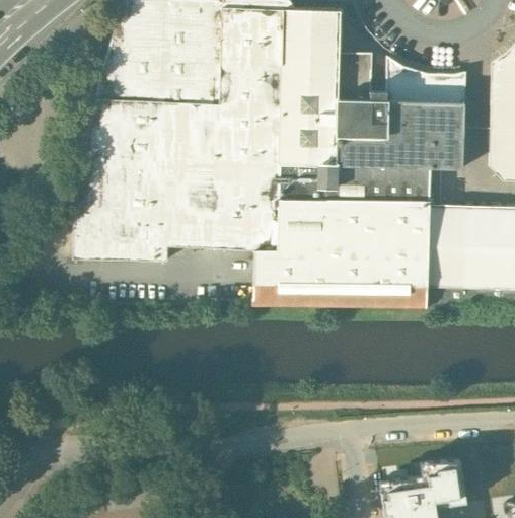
[(284,5),(148,0),(128,0),(109,72),(92,159),(82,227),(80,259),(164,263),(165,246),(260,250),(258,307),(427,313),(428,294),(430,204),(431,167),(464,167),(465,78),(374,77),(375,48),(342,48),(343,10),(287,9),(287,6),(288,6),(288,3),(284,3),(284,5)]
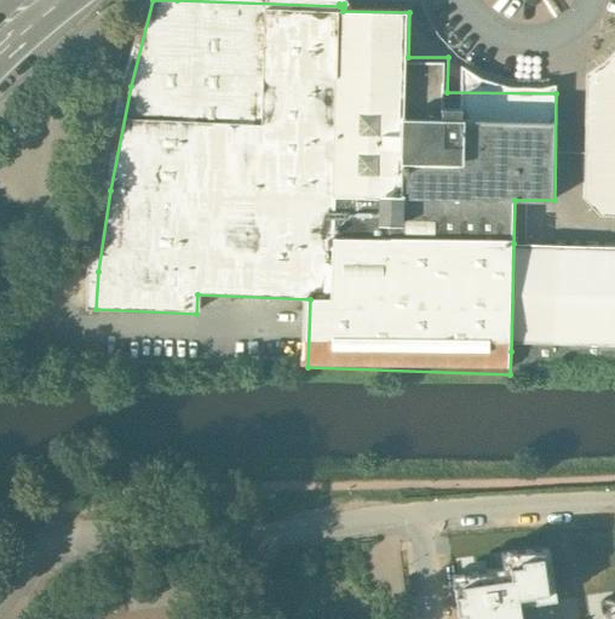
[(614,57),(608,64),(588,78),(587,126),(585,198),(602,216),(614,216),(614,57)]
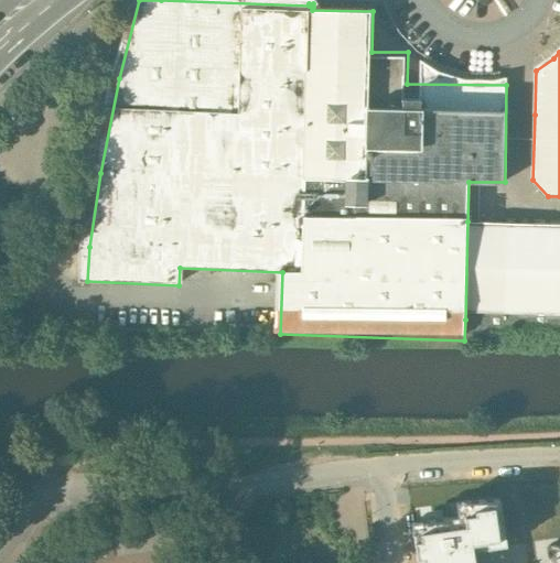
[(559,224),(467,222),(465,320),(559,321),(559,224)]
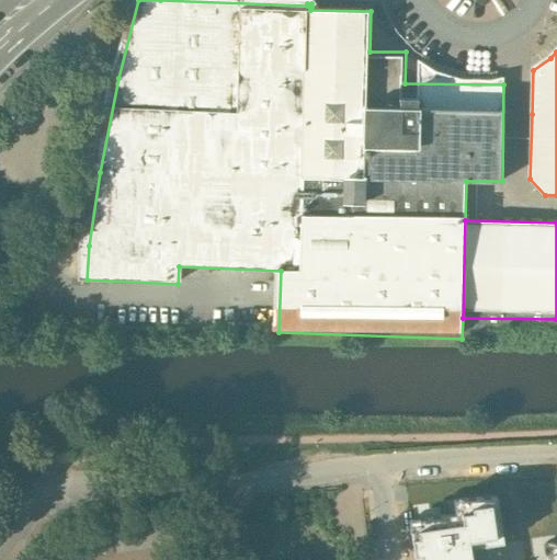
[(411,515),(417,559),(472,559),(470,549),(508,544),(499,494),(456,494),(457,510),(411,515)]
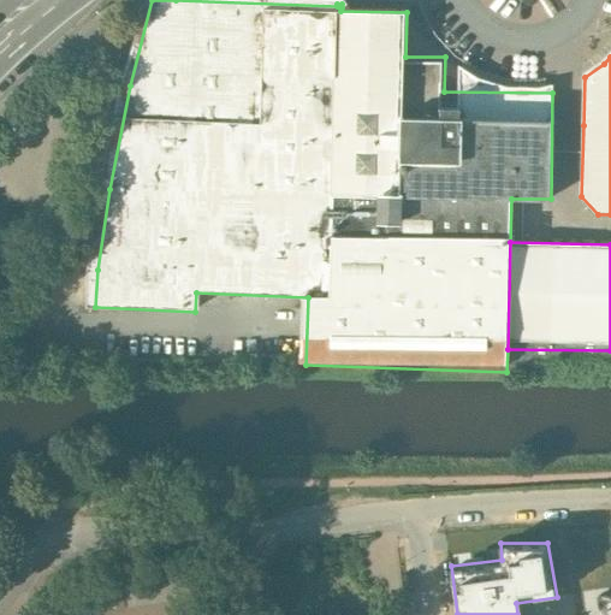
[(610,599),(600,601),(601,614),(610,614),(610,599)]
